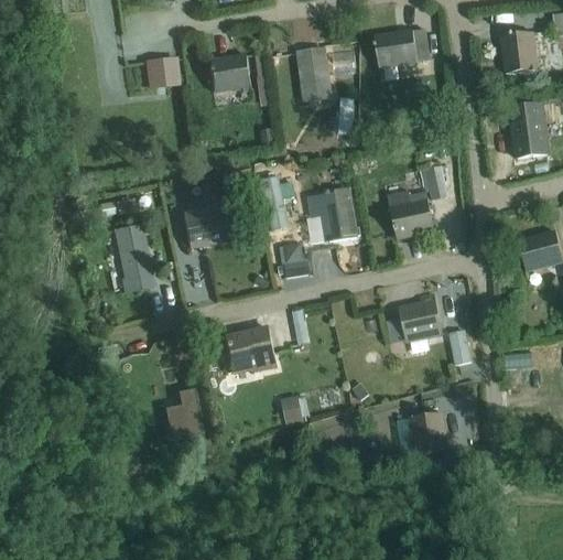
[(562,12),(551,14),(553,29),(562,28),(562,12)]
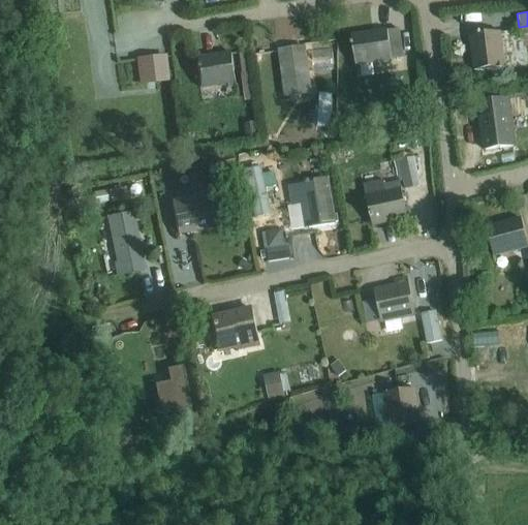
[(391,59),(391,57),(402,56),(398,27),(350,34),(354,64),(391,59)]
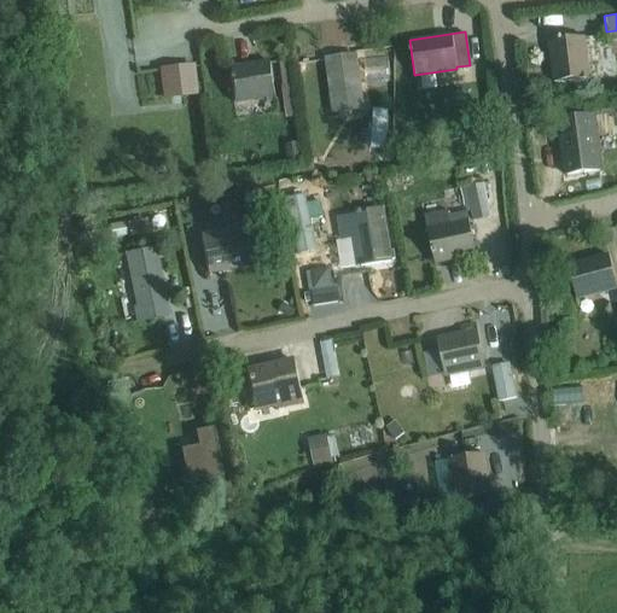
[(587,75),(583,36),(583,35),(549,39),(554,81),(588,77),(587,75)]
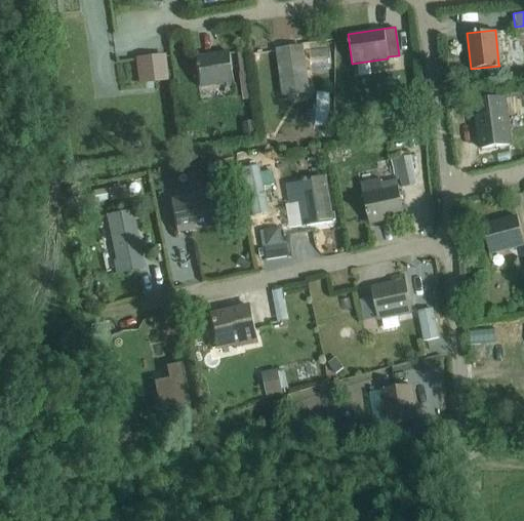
[(512,62),(508,30),(495,31),(498,64),(512,62)]
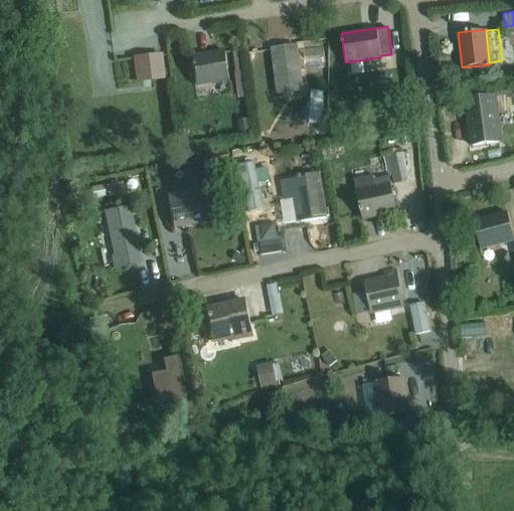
[(303,89),(297,42),(270,46),(276,93),(303,89)]
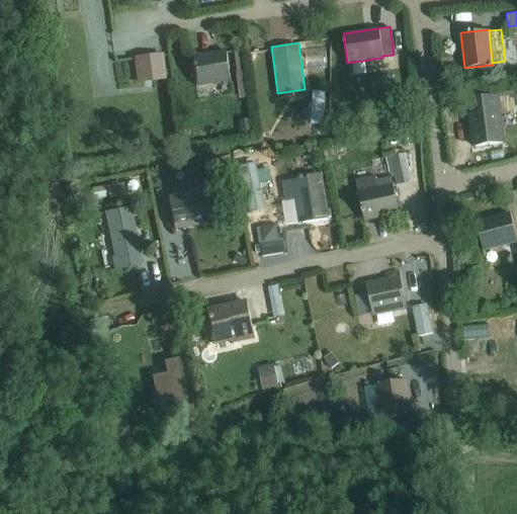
[(241,49),(233,50),(239,96),(248,95),(241,49)]
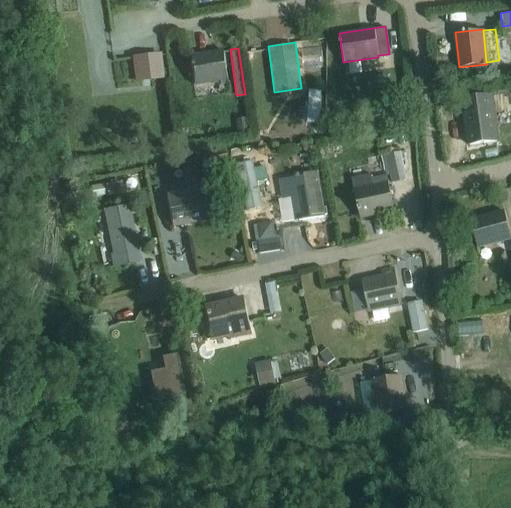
[(189,55),(193,84),(227,79),(223,50),(189,55)]
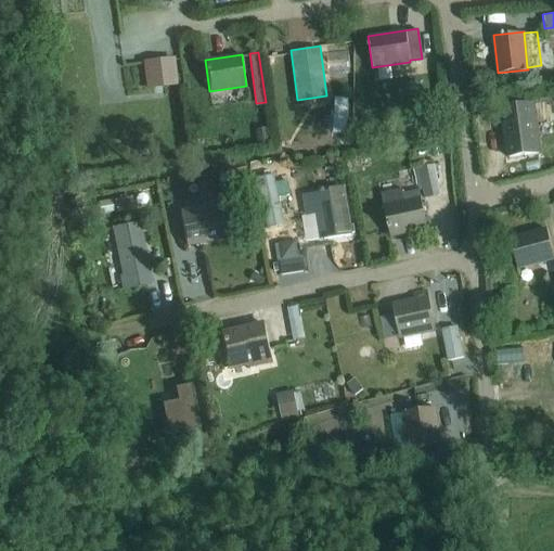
[(154,90),(154,86),(174,82),(170,58),(145,61),(149,90),(154,90)]
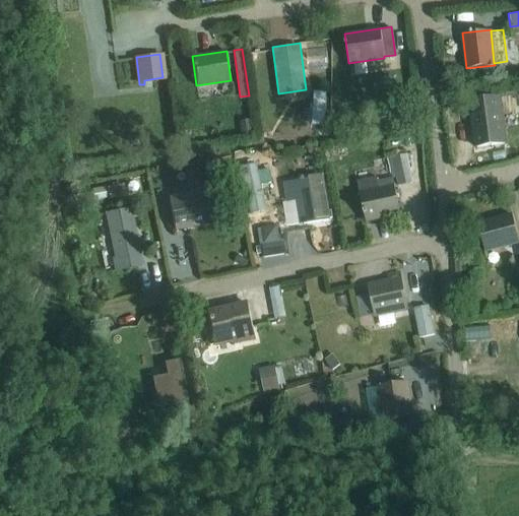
[(506,100),(518,100),(518,84),(507,84),(506,100)]
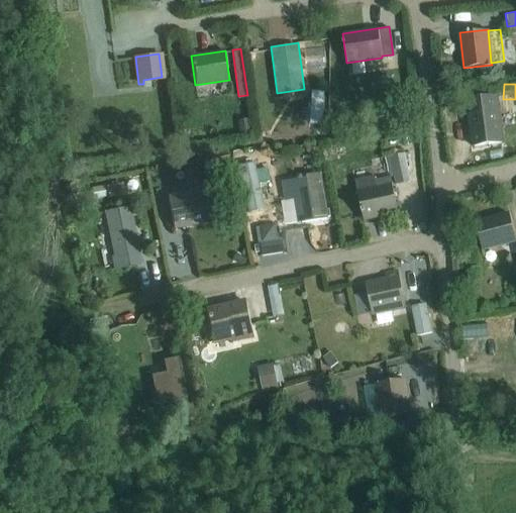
[(497,93),(463,97),(466,110),(469,109),(474,145),(500,142),(495,106),(498,105),(497,93)]
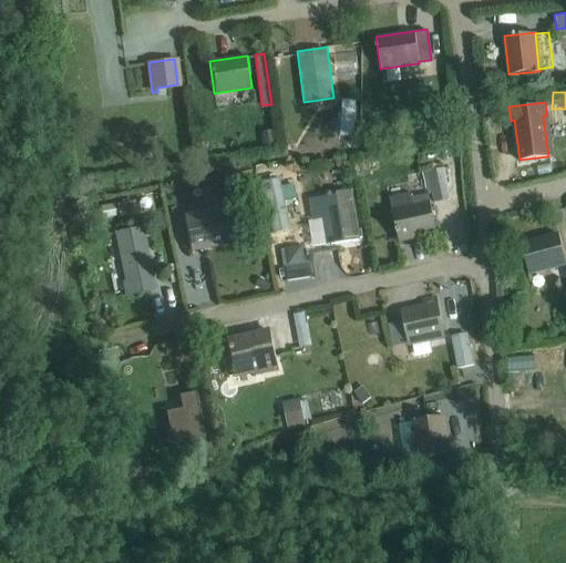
[(361,131),(378,130),(377,104),(363,105),(363,119),(360,119),(361,131)]
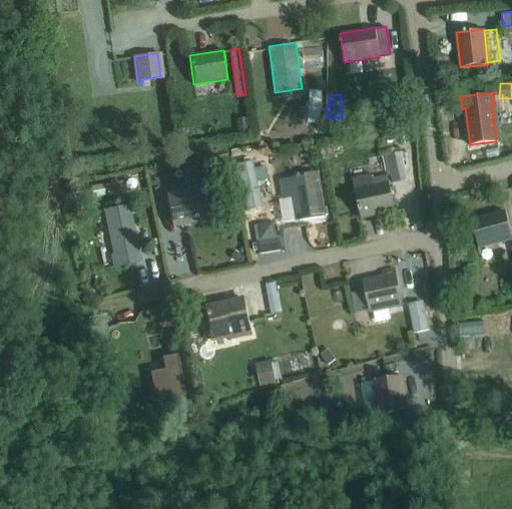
[(392,181),(407,178),(401,151),(386,154),(392,181)]
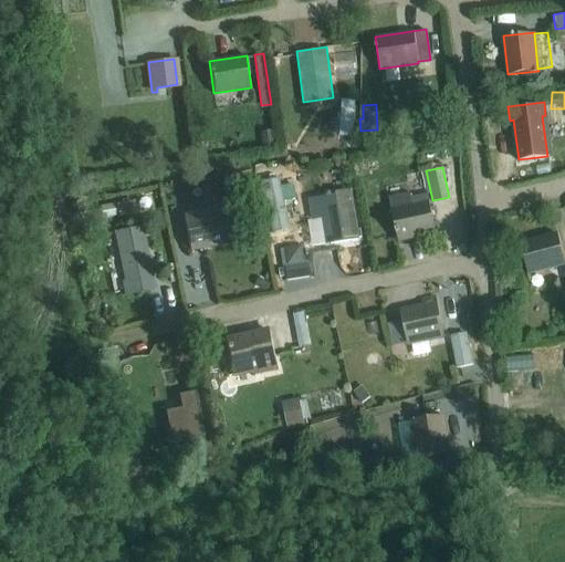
[(247,185),(225,189),(229,210),(251,205),(247,185)]
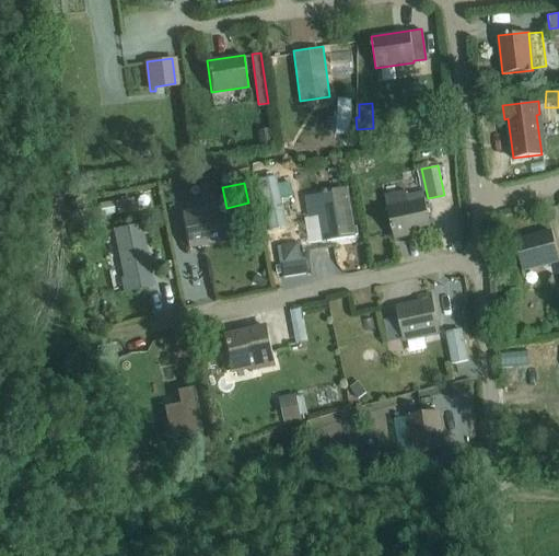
[(303,195),(306,216),(322,213),(326,240),(352,235),(345,185),(330,188),(330,190),(303,195)]
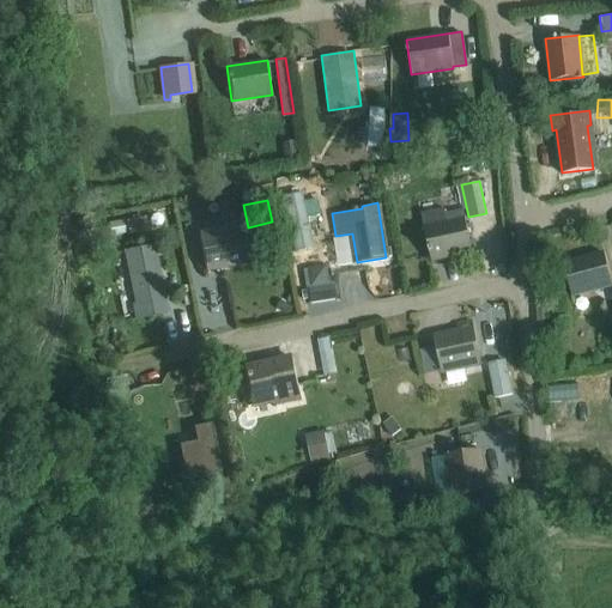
[(444,206),(420,211),(422,217),(446,212),(444,206)]
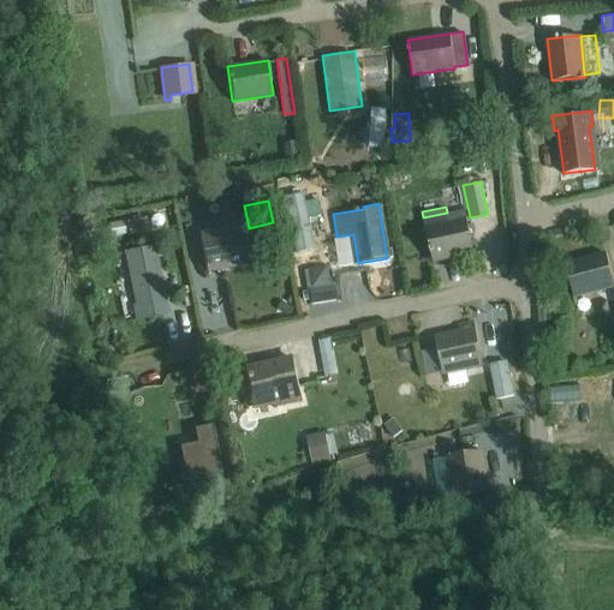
[(431,259),(472,251),(464,209),(447,213),(423,217),(431,259)]
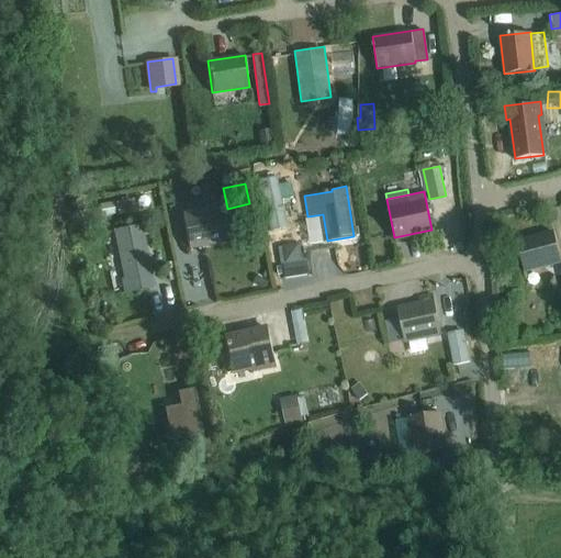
[(132,197),(114,200),(116,213),(134,209),(132,197)]
